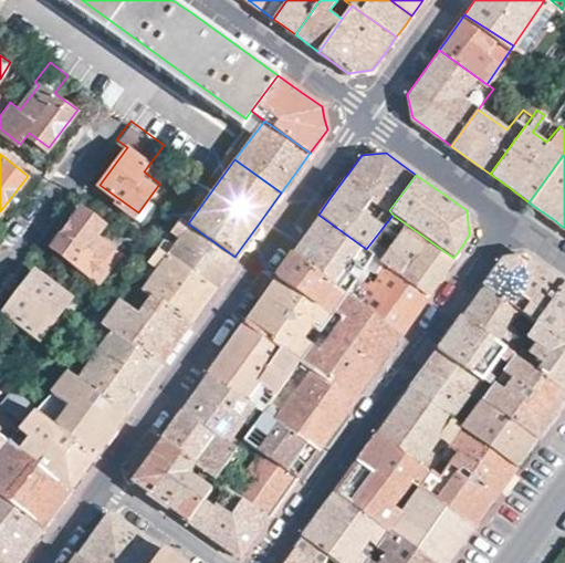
[(82,206),(52,244),(96,279),(118,251),(96,233),(104,222),(82,206)]
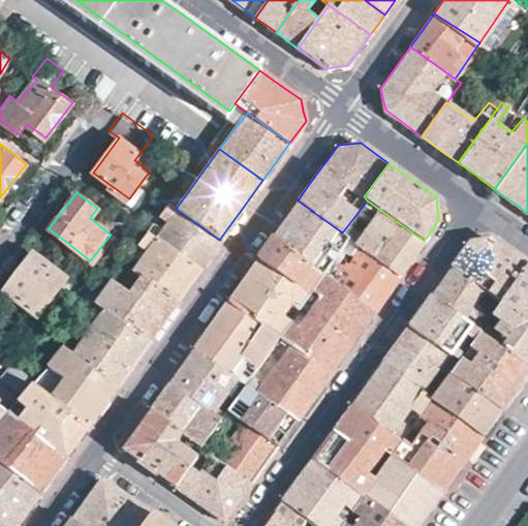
[(210,254),(219,240),(176,209),(164,200),(156,212),(165,220),(154,236),(200,268),(210,254)]
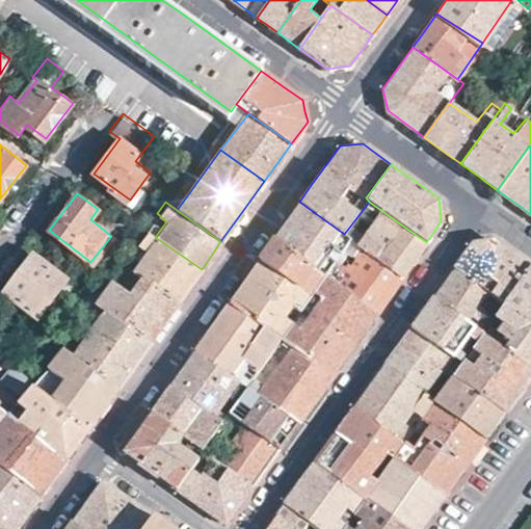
[(344,234),(299,202),(296,207),(307,215),(298,226),(288,217),(286,220),(275,236),(327,274),(336,263),(328,256),(335,246),(343,253),(351,241),(343,235),(344,234)]
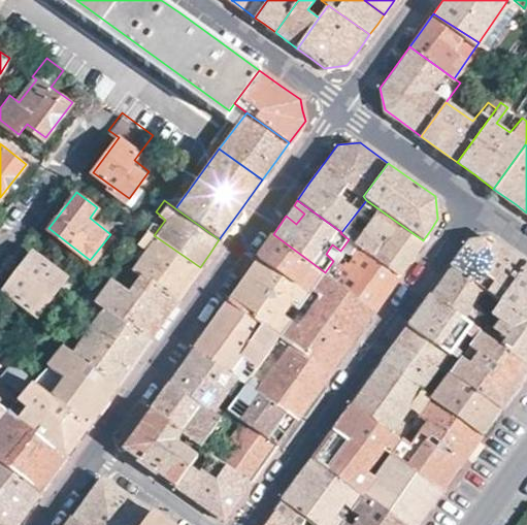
[(363,250),(397,274),(409,258),(423,240),(376,207),(353,241),(363,250)]
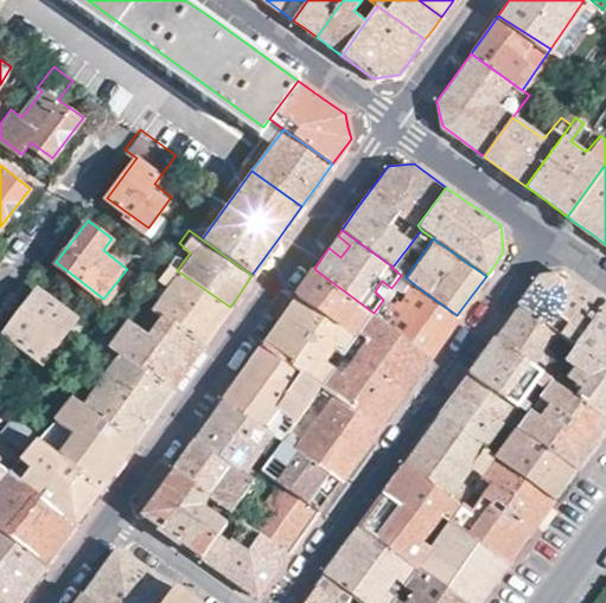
[(158,313),(203,345),(217,326),(230,307),(177,270),(166,262),(139,299),(158,313)]
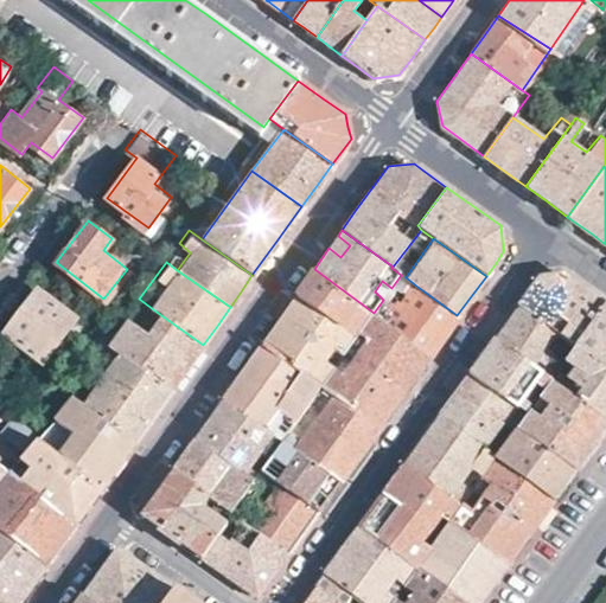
[(305,282),(294,296),(355,340),(372,316),(374,313),(314,269),(305,282)]
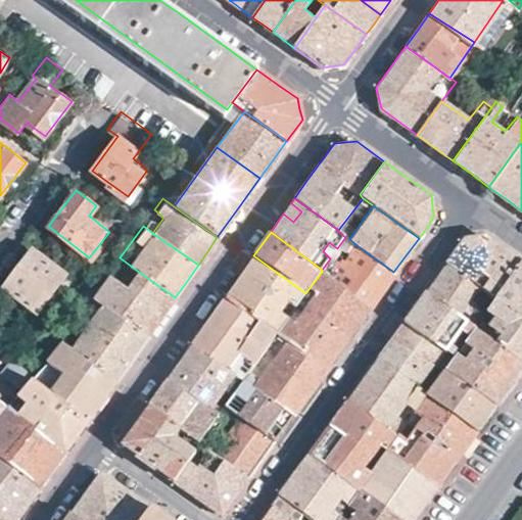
[(463,236),(443,262),(493,297),(521,258),(501,244),(484,233),(463,236)]
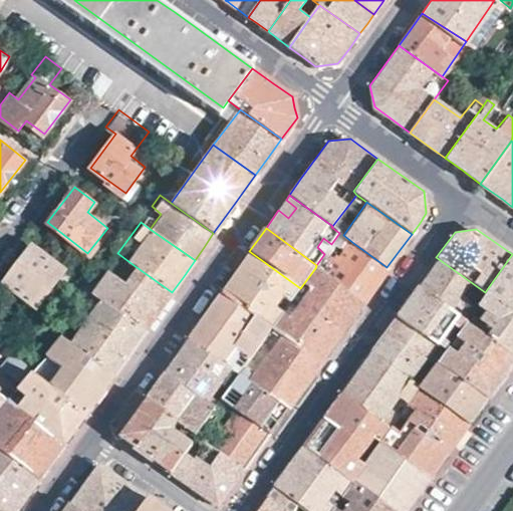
[(329,278),(362,301),(375,282),(387,267),(353,243),(329,278)]
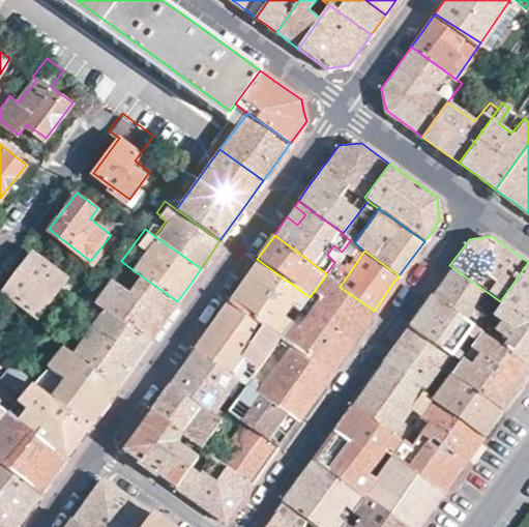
[(32,254),(4,290),(37,316),(64,279),(32,254)]
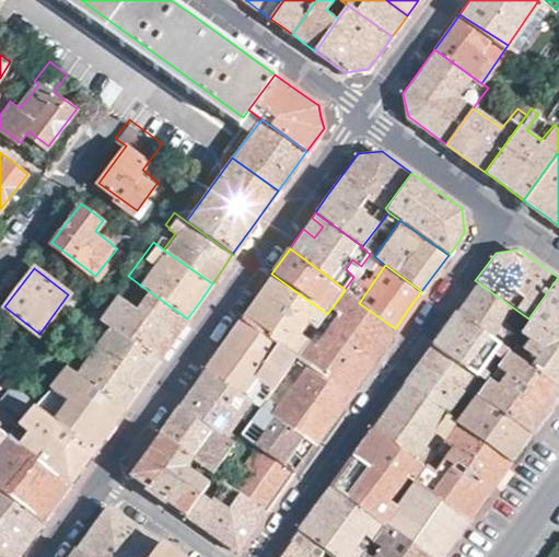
[(327,314),(271,274),(257,294),(240,318),(295,358),(307,341),(299,335),(309,323),(316,329),(318,325),(327,314)]
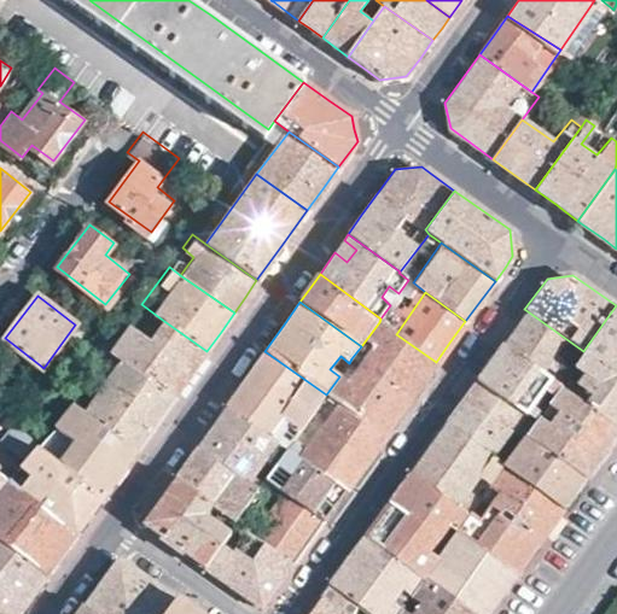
[(616,307),(583,351),(616,374),(616,307)]
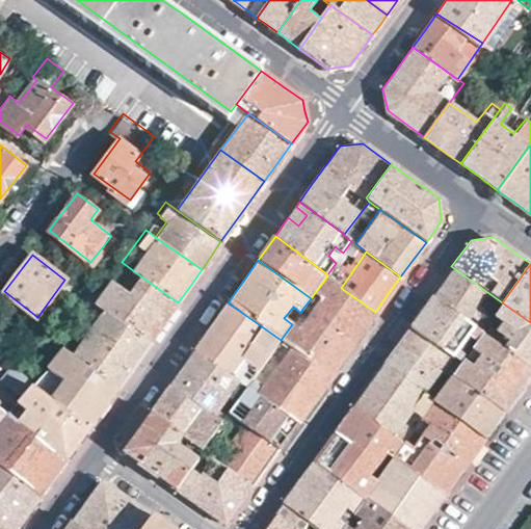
[(481,333),(493,316),(478,305),(487,292),(451,266),(442,280),(430,296),(481,333)]
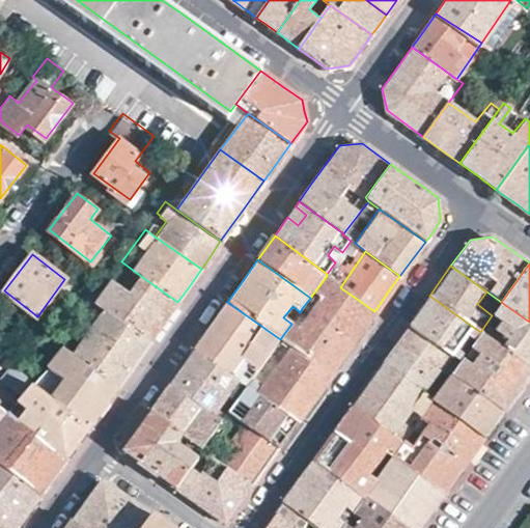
[(93,299),(150,340),(165,320),(177,302),(138,274),(127,289),(109,278),(102,288),(93,299)]
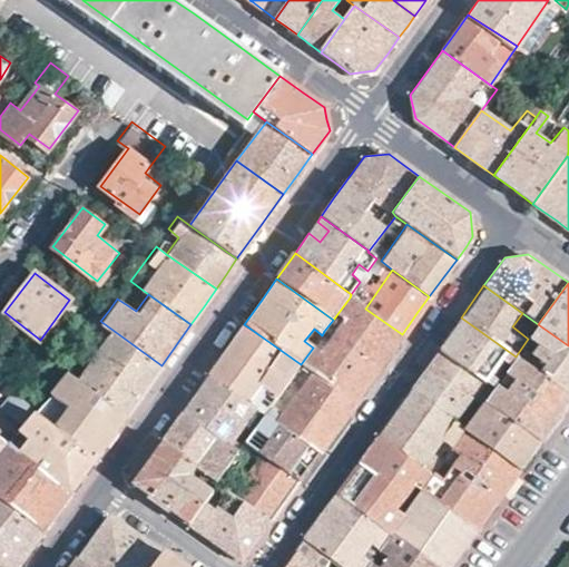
[(334,339),(378,370),(390,352),(402,334),(365,309),(350,297),(333,320),(324,331),(334,339)]
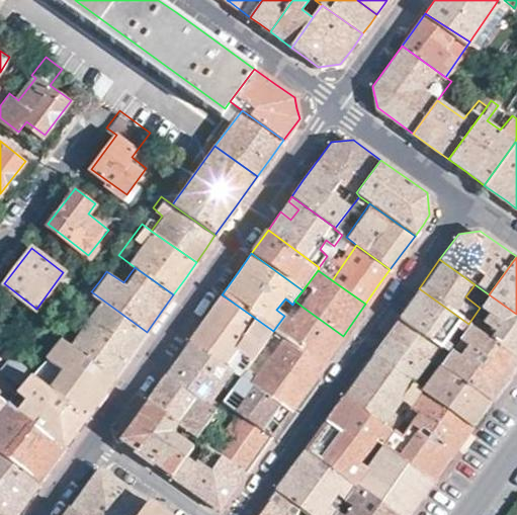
[(91,291),(99,281),(89,273),(66,305),(77,312),(91,291)]
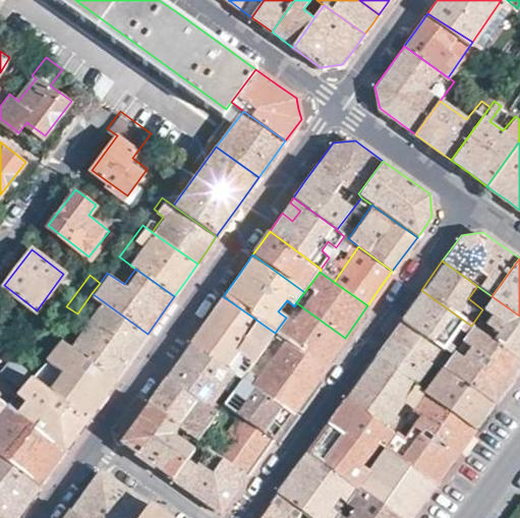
[(412,303),(401,319),(451,353),(471,326),(421,290),(412,303)]
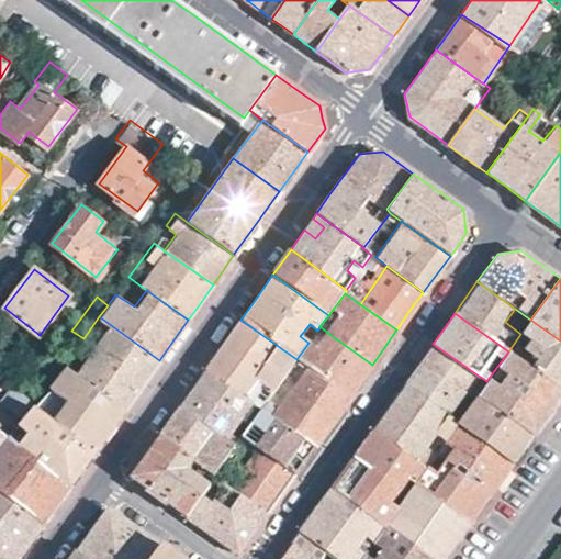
[(67,361),(126,405),(144,381),(159,360),(99,316),(83,338),(67,361)]
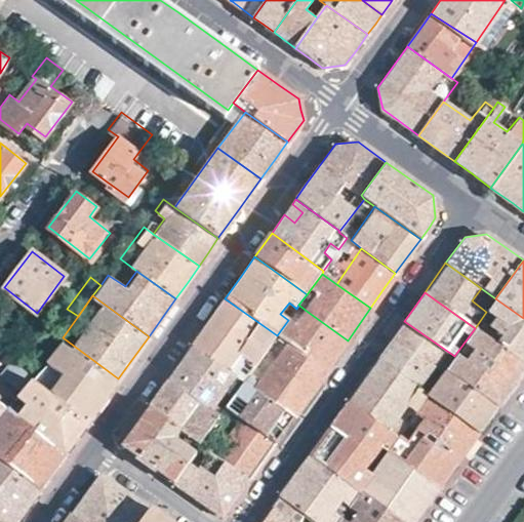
[(277,335),(225,298),(210,318),(192,345),(235,375),(245,382),(277,335)]
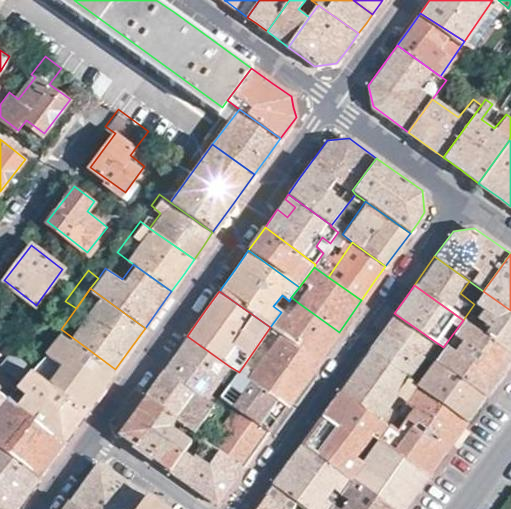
[(474,304),(463,320),(510,355),(510,310),(483,291),(474,304)]
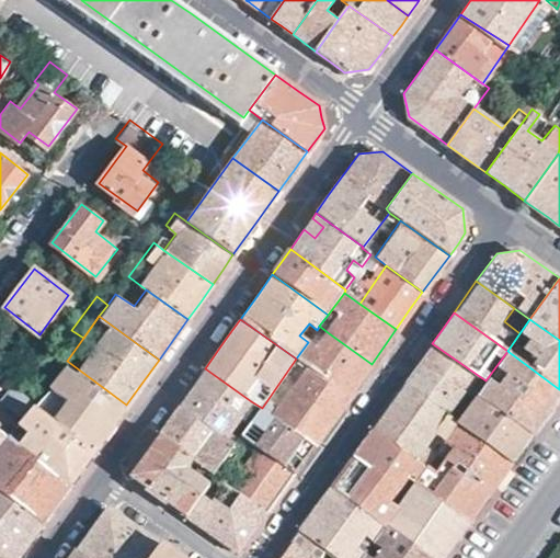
[(296,359),(349,396),(360,380),(372,364),(329,333),(318,349),(308,342),(296,359)]
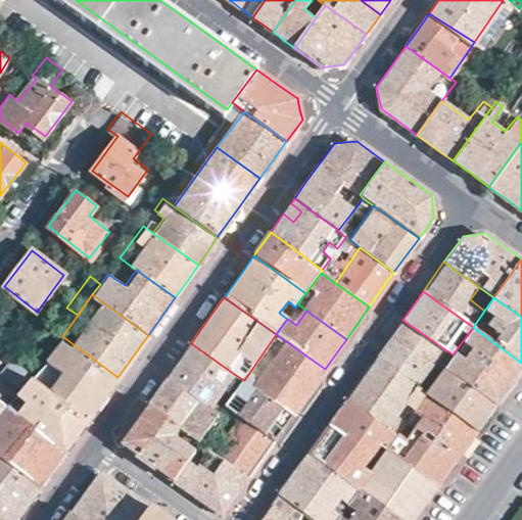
[(453,355),(402,320),(388,339),(375,359),(416,387),(432,365),(441,372),(453,355)]
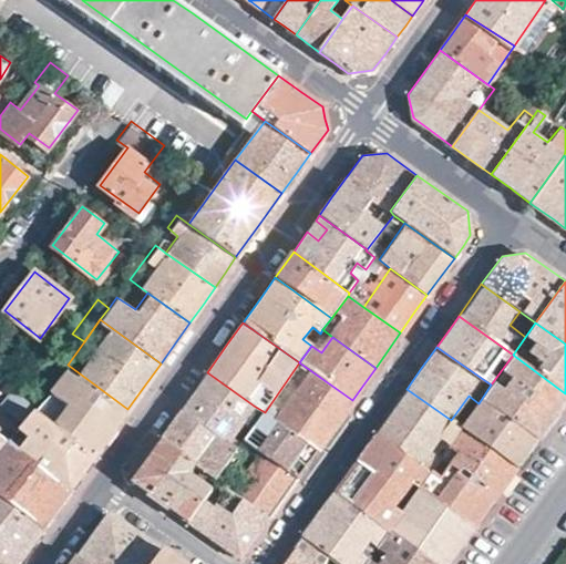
[(565,396),(565,393),(513,355),(481,401),(535,440),(551,418),(565,396)]
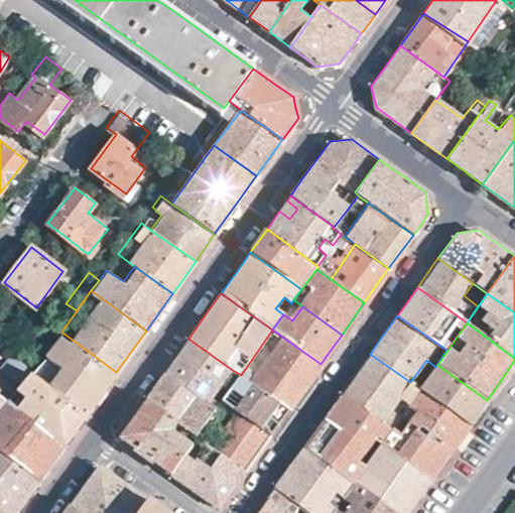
[(241,375),(288,408),(294,400),(320,364),(272,330),(241,375)]
